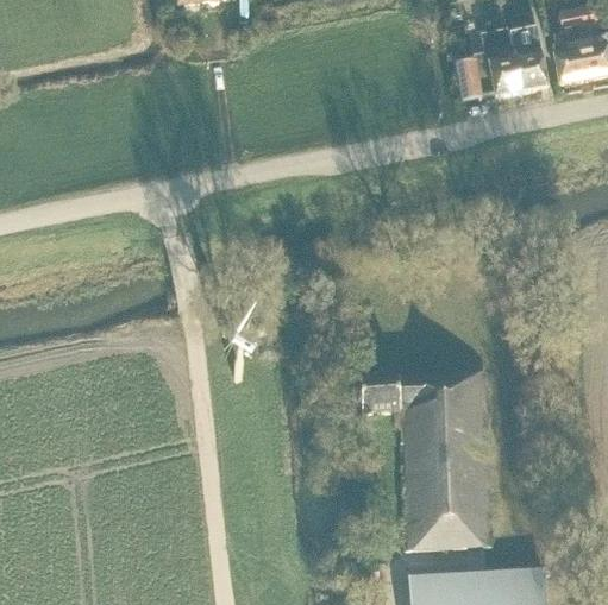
[(519,10),(518,0),(503,0),(506,11),(519,10)]
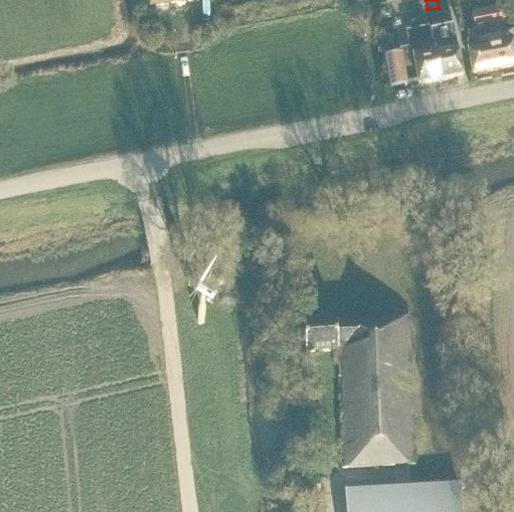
[(472,72),(513,63),(513,45),(511,32),(505,34),(503,24),(509,23),(505,4),(472,10),(478,39),(466,41),(472,72)]
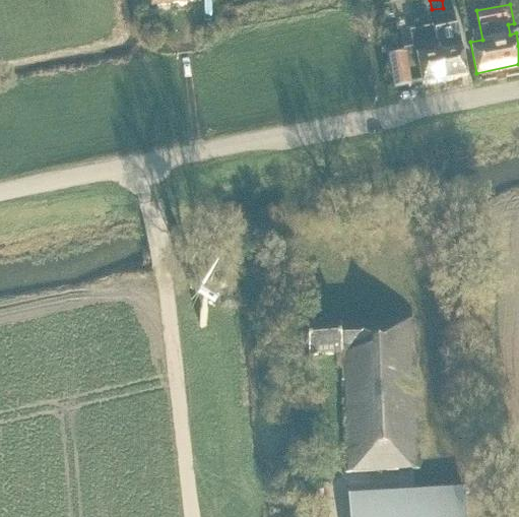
[(438,48),(437,42),(434,26),(410,30),(412,47),(403,49),(402,49),(388,52),(389,59),(388,59),(394,88),(410,85),(409,82),(420,80),(422,84),(444,79),(439,48),(438,48)]
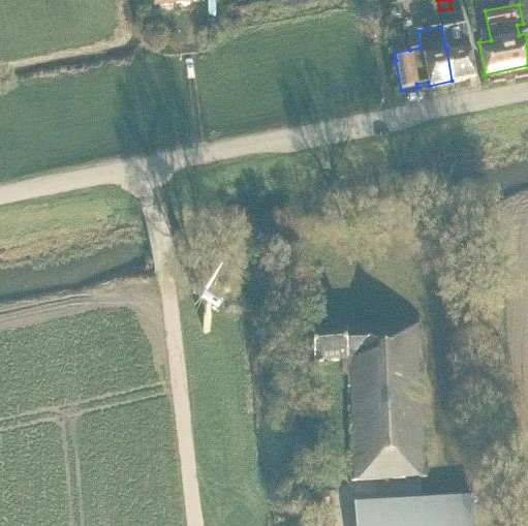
[(452,81),(474,76),(468,44),(446,49),(452,81)]
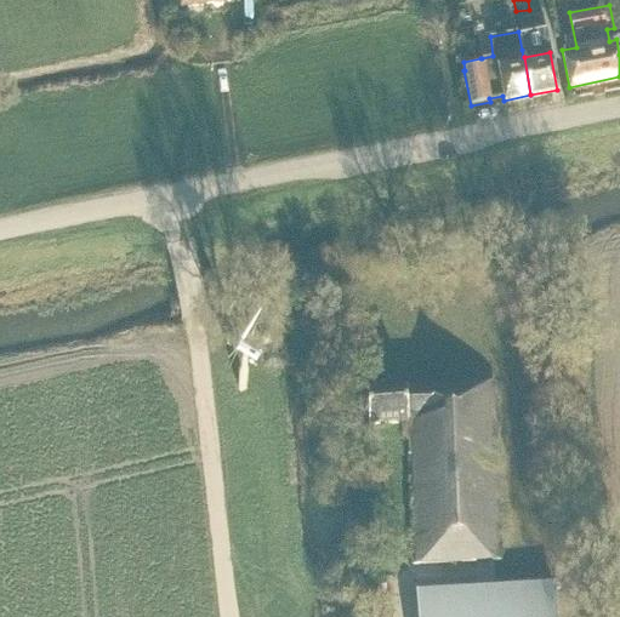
[(501,559),(494,405),(493,381),(369,387),(369,404),(367,404),(368,423),(400,422),(400,434),(408,439),(415,564),(476,560),(477,589),(417,593),(417,616),(555,616),(553,584),(495,587),(494,559),(501,559)]
